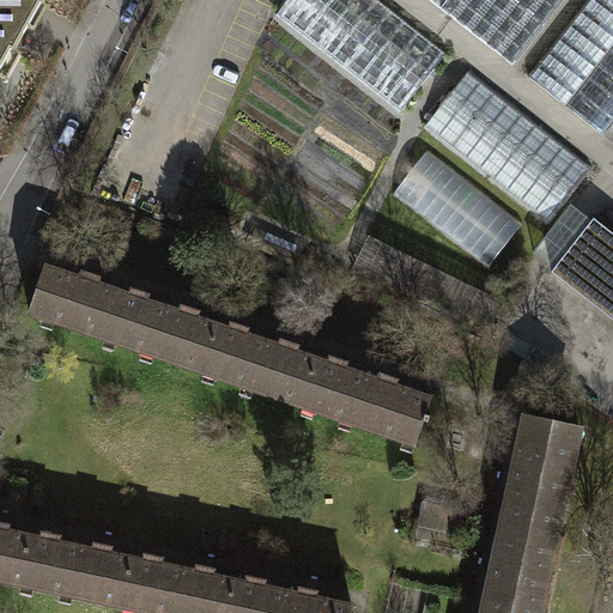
[(0,0),(0,70),(11,50),(14,53),(29,26),(25,24),(37,4),(41,5),(43,0),(0,0)]
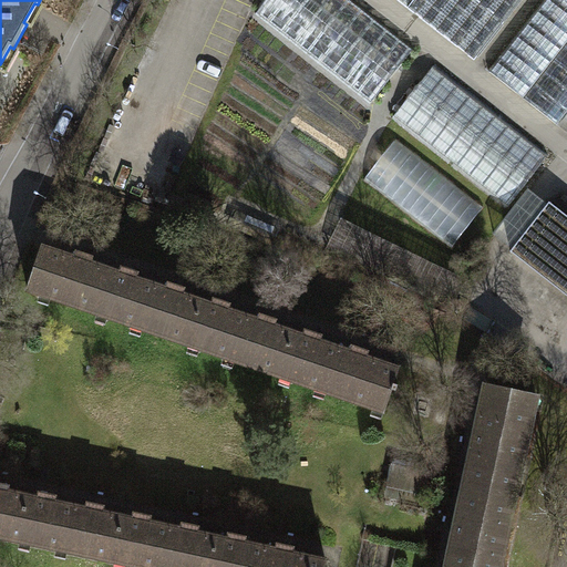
[(351,0),(264,0),(255,12),(371,103),(414,49),(351,0)]
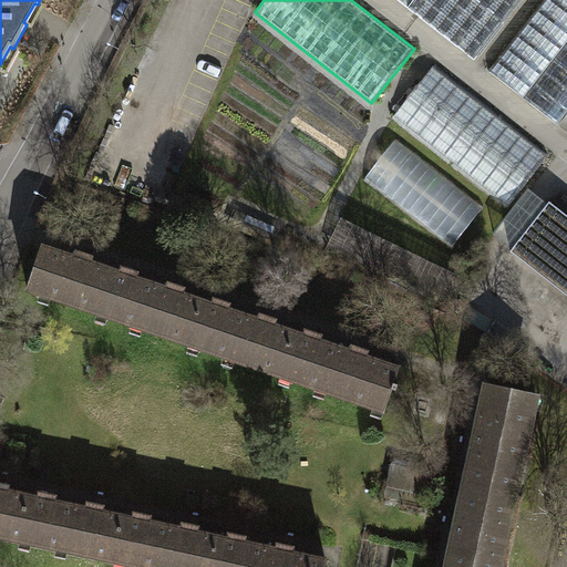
[(413,0),(408,8),(474,60),(522,0),(413,0)]
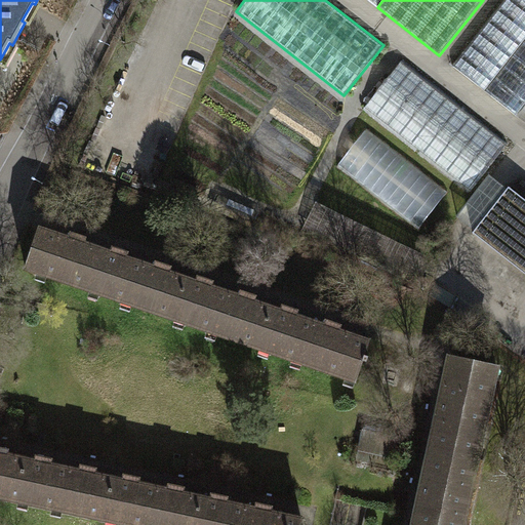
[(524,0),(506,0),(453,67),(515,115),(524,102),(524,0)]
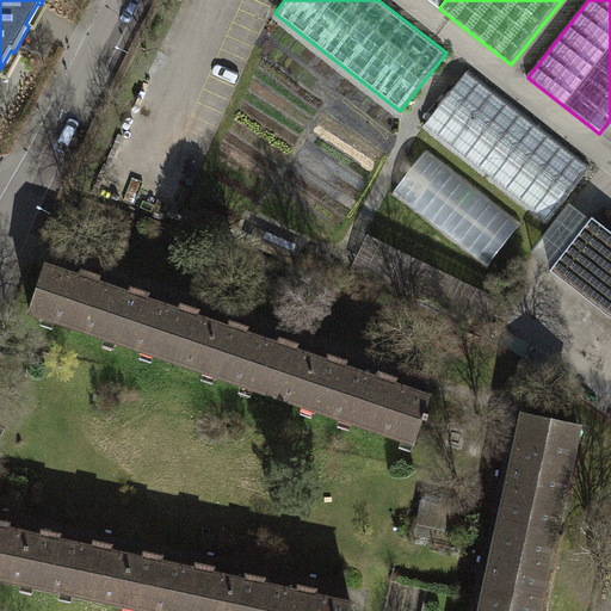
[(467,69),(421,127),(547,224),(592,167),(467,69)]
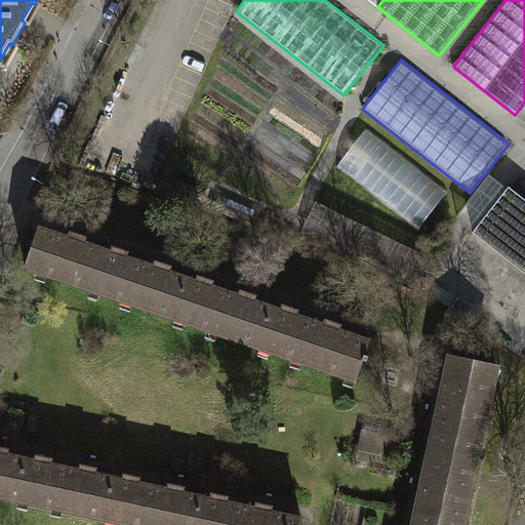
[(368,128),(340,163),(422,228),(450,193),(368,128)]
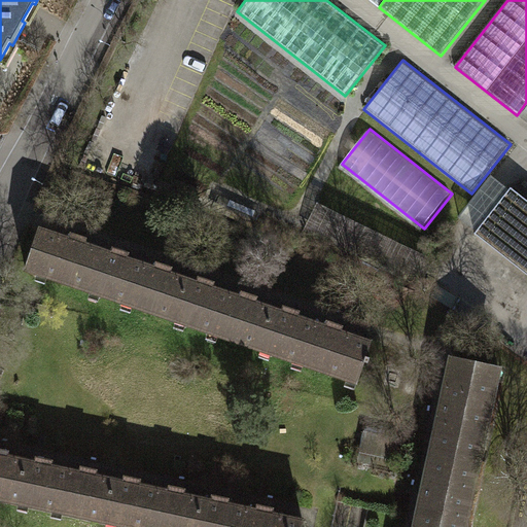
[(479,229),(510,189),(491,175),(458,217),(477,232),(479,229)]
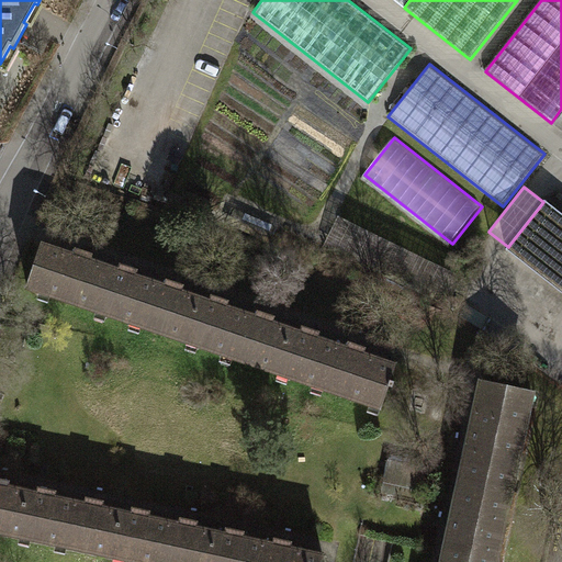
[(510,244),(561,284),(561,213),(544,200),(543,202),(510,244)]
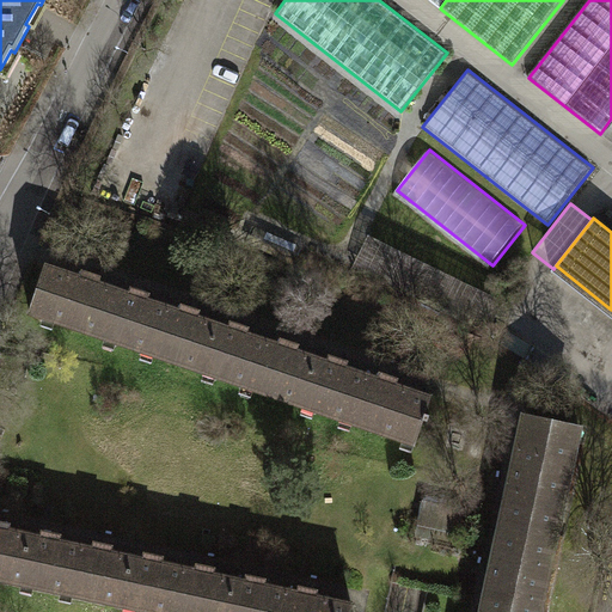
[(420,435),(436,378),(61,268),(44,325),(420,435)]
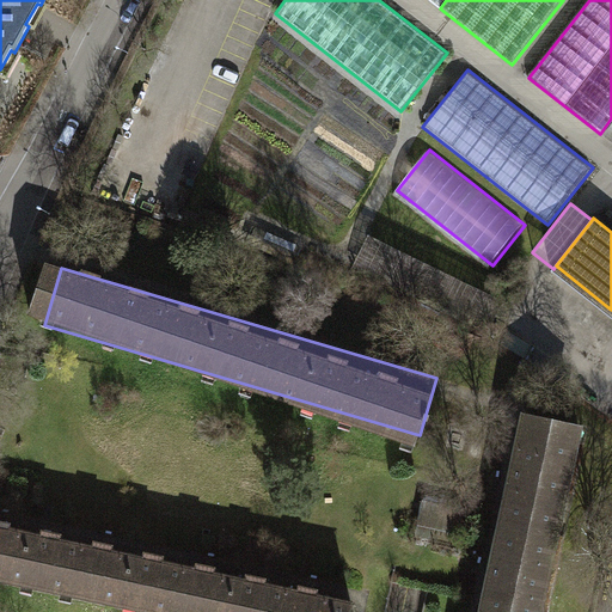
[(514,405),(479,611),(543,611),(576,415),(514,405)]
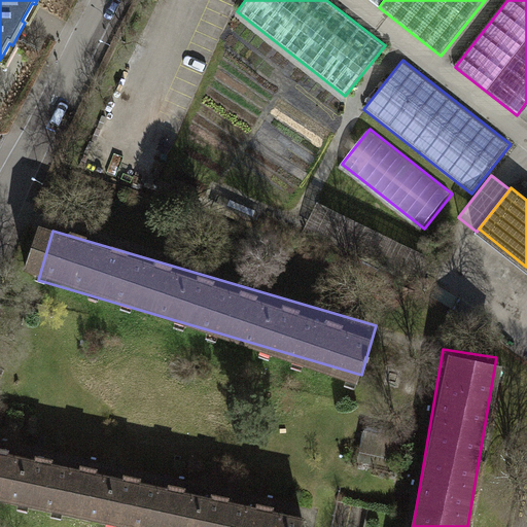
[(0,497),(148,526),(303,526),(307,508),(0,447),(0,497)]
